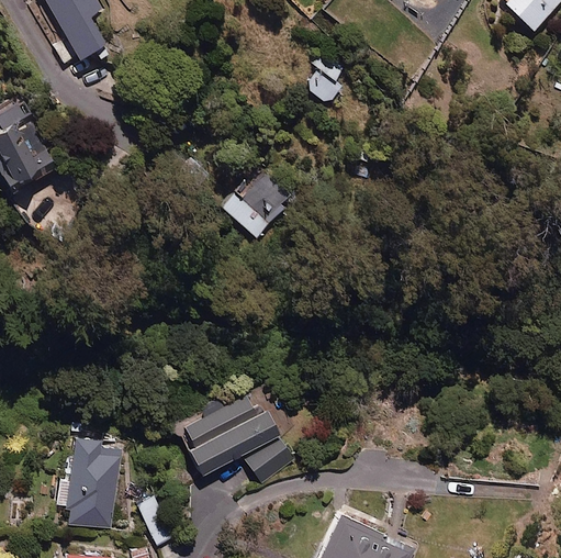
[(79,55),(104,41),(91,17),(102,10),(96,0),(47,0),(69,37),(54,47),(64,65),(79,55)]
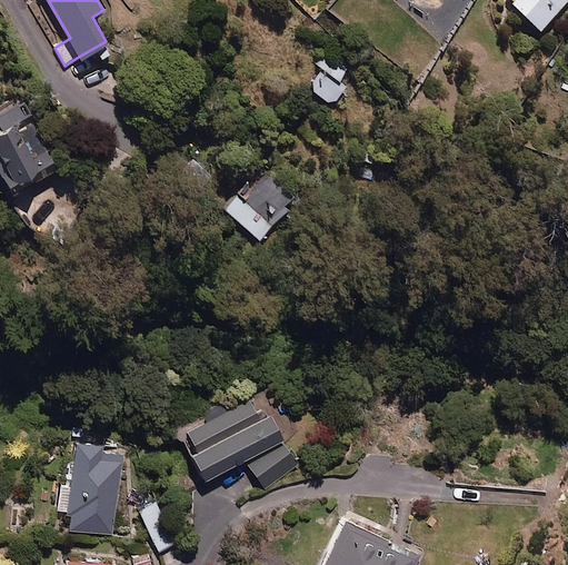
[(557,0),(502,0),(528,28),(557,0)]
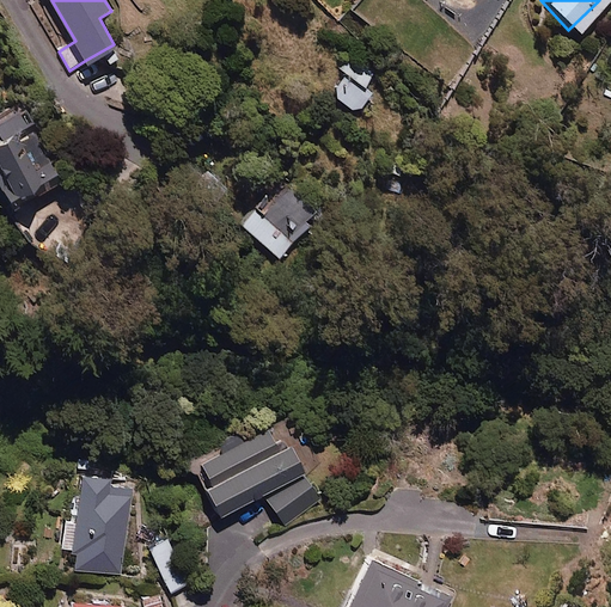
[(373,72),(358,60),(331,93),(359,114),(373,94),(362,86),(373,72)]
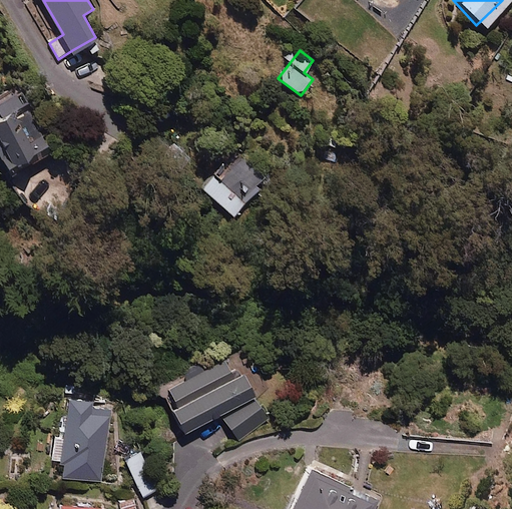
[(17,116),(9,98),(0,101),(0,156),(1,159),(43,138),(30,110),(17,116)]
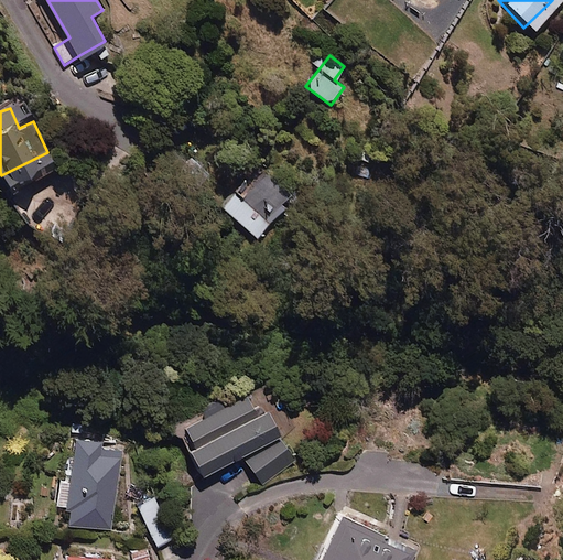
[(295,194),(253,154),(234,175),(242,183),(220,206),(255,239),(295,194)]
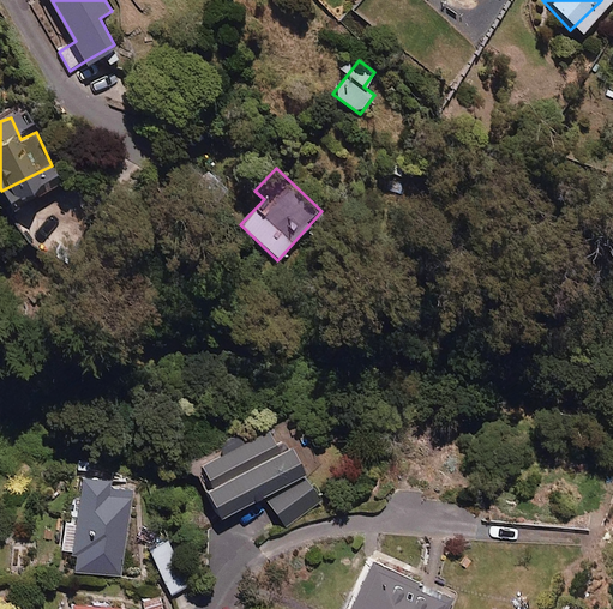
[(275,444),(265,423),(197,454),(221,510),(305,471),(289,438),(275,444)]
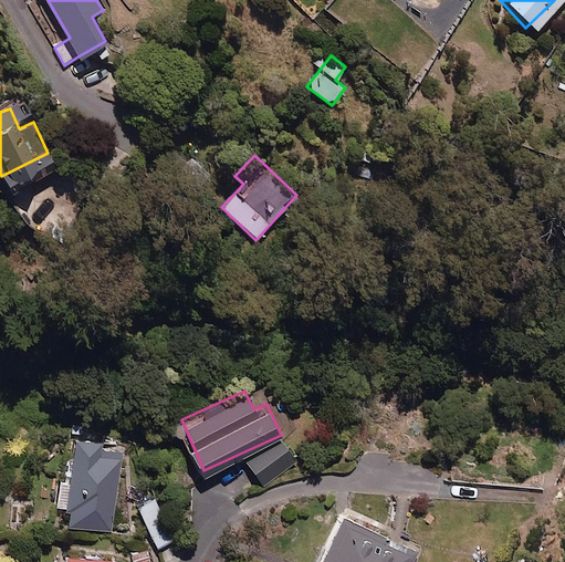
[(103,439),(74,435),(65,506),(71,507),(69,527),(112,532),(123,451),(102,448),(103,439)]
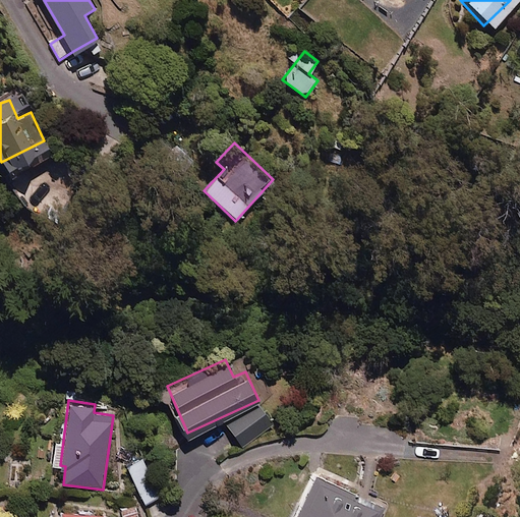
[(275,427),(260,403),(228,423),(242,447),(275,427)]
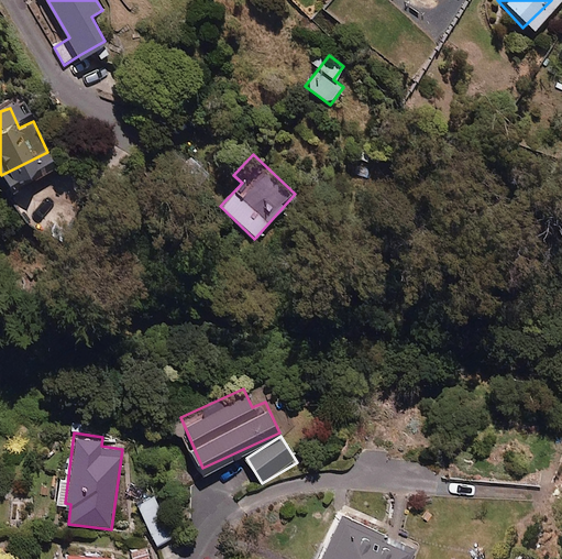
[(175,539),(162,494),(140,500),(154,546),(175,539)]
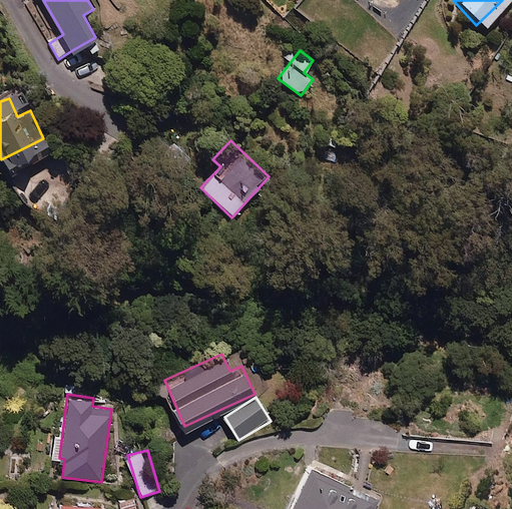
[(351,486),(311,468),(292,508),(369,508),(373,502),(349,491),(351,486)]
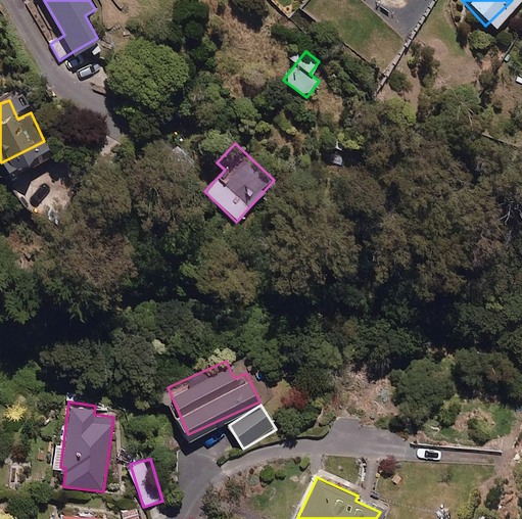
[(139,518),(138,508),(122,511),(123,518),(139,518)]
